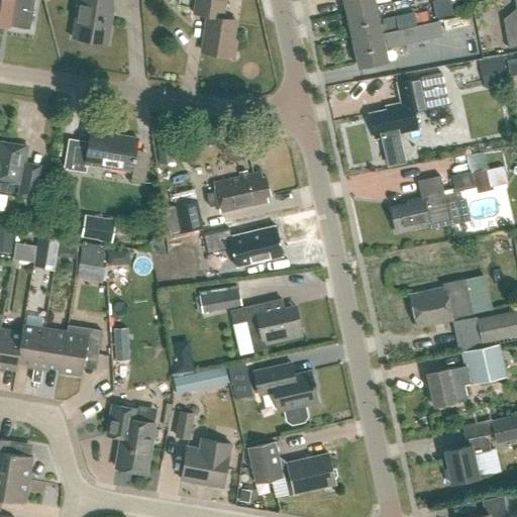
[(0,0),(0,26),(10,28),(11,23),(31,27),(35,0),(0,0)]
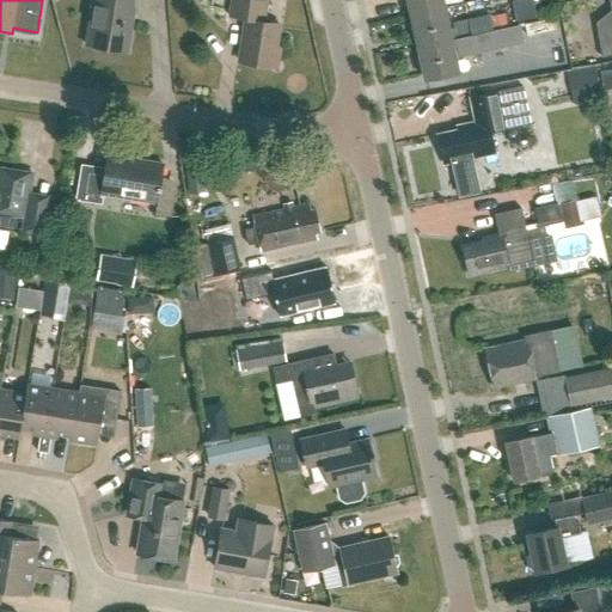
[(93,0),(87,46),(128,53),(134,10),(132,8),(133,0),(93,0)]
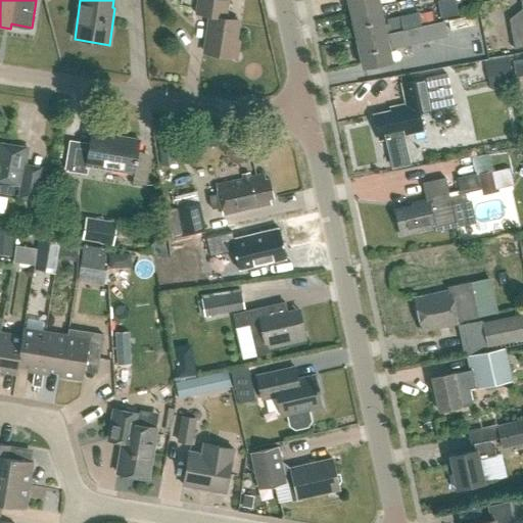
[(236,40),(238,22),(225,20),(228,2),(216,0),(199,0),(197,15),(210,17),(205,53),(236,58),(239,41),(236,40)]
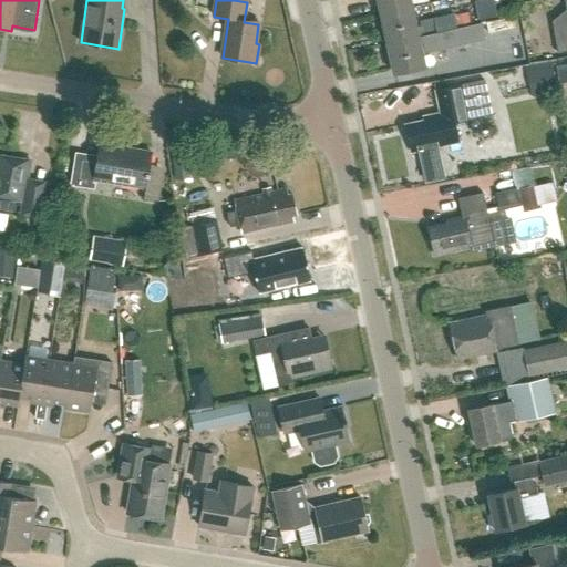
[(411,8),(409,0),(377,0),(381,14),(411,8)]
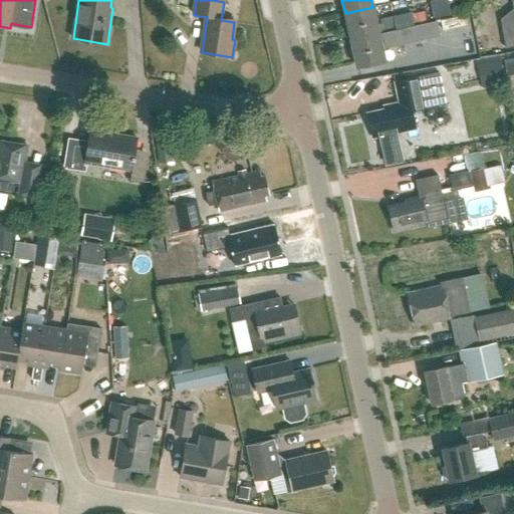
[(446,0),(443,0),(430,3),(433,19),(450,15),(446,0)]
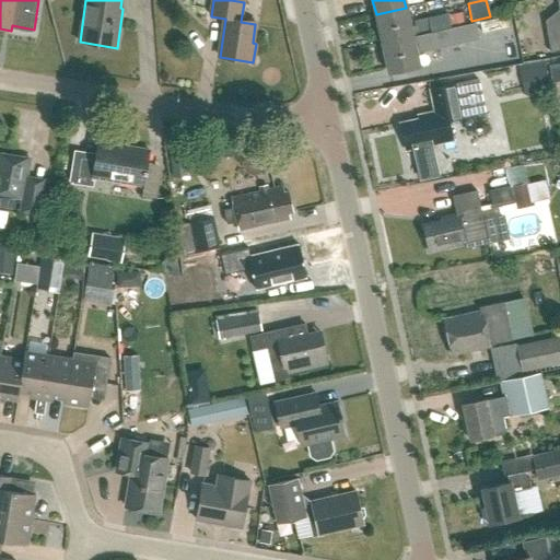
[(559,50),(559,0),(558,0),(559,8),(559,9),(545,21),(550,53),(559,50)]
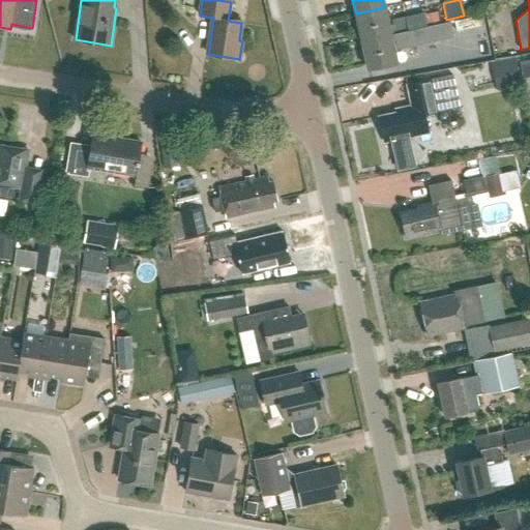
[(395,24),(388,25),(384,7),(356,13),(361,40),(398,33),(395,24)]
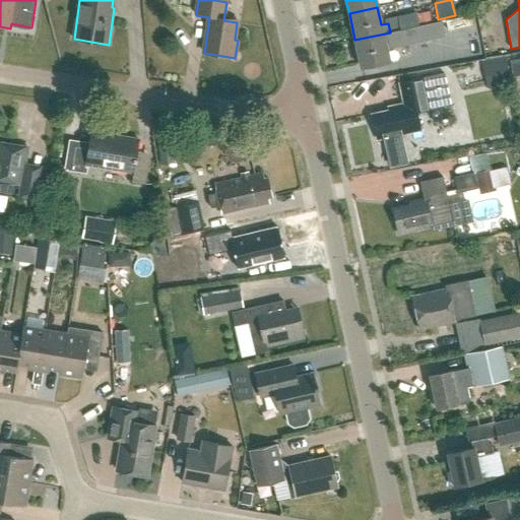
[(402,29),(420,25),(417,12),(399,16),(402,29)]
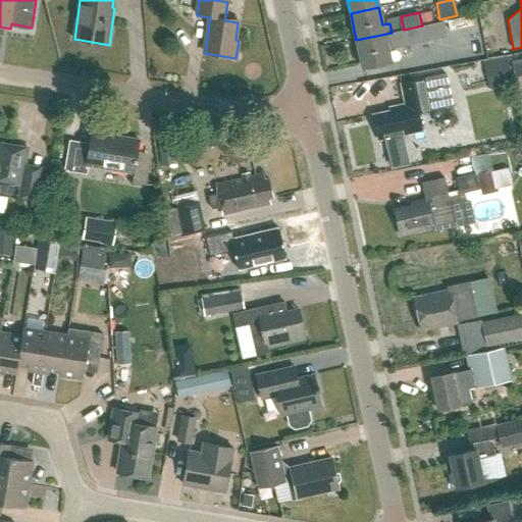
[(431,12),(420,14),(422,22),(433,20),(431,12)]
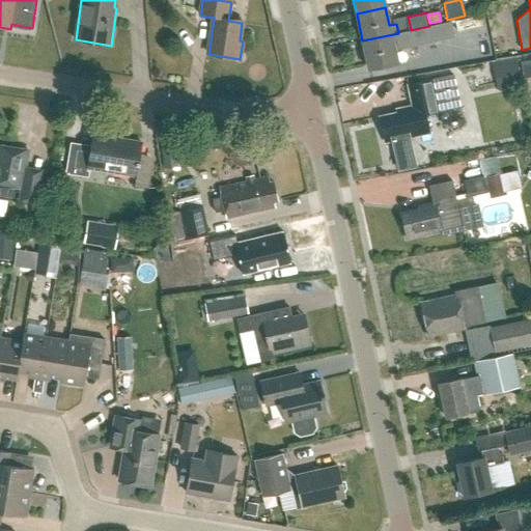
[(429,26),(411,30),(414,44),(432,39),(429,26)]
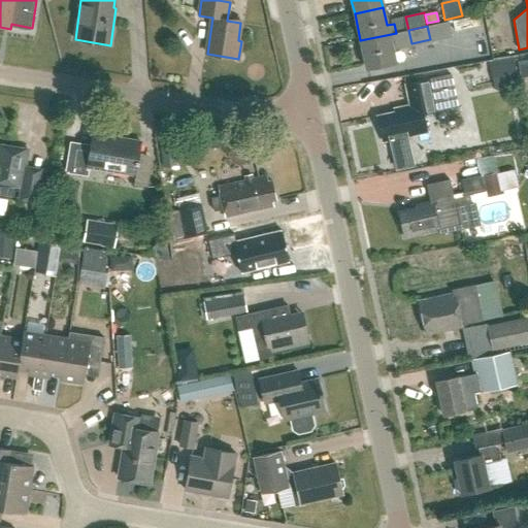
[(360,40),(366,69),(395,63),(390,43),(398,42),(396,33),(360,40)]
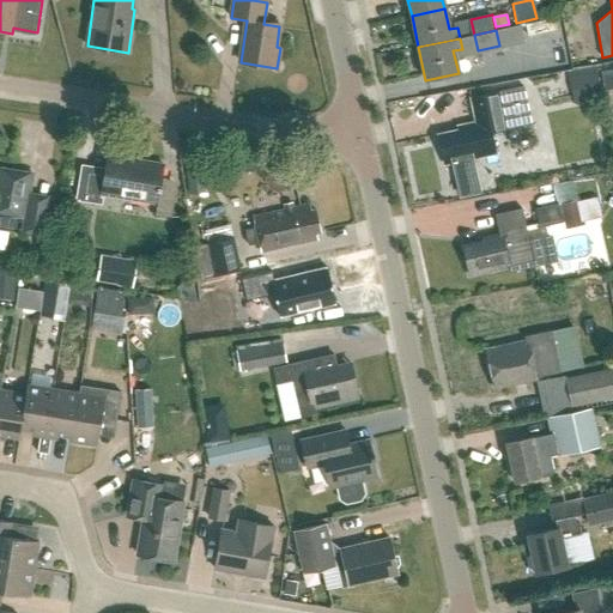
[(574,77),(578,99),(600,95),(595,72),(574,77)]
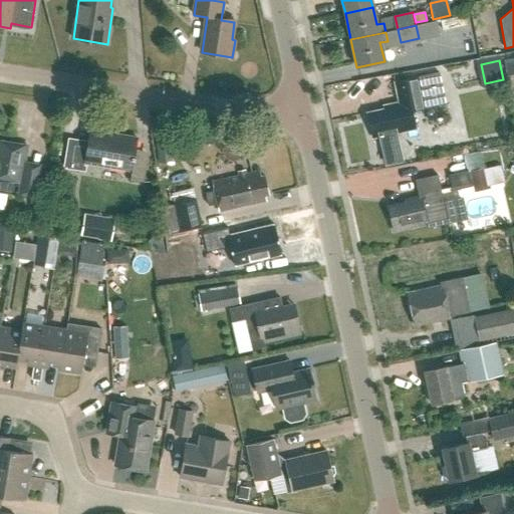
[(416,129),(412,111),(446,103),(439,72),(394,82),(399,103),(383,106),(383,109),(367,113),(373,139),(416,129)]
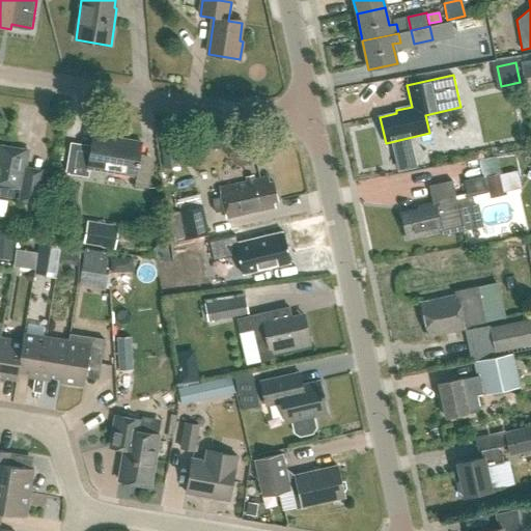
[(475,105),(452,111),(455,124),(479,118),(475,105)]
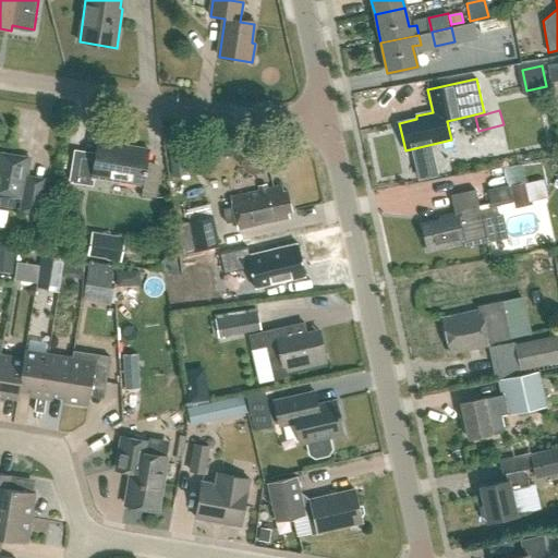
[(96,155),(75,152),(71,182),(92,185),(93,177),(143,184),(148,150),(98,142),(96,155)]
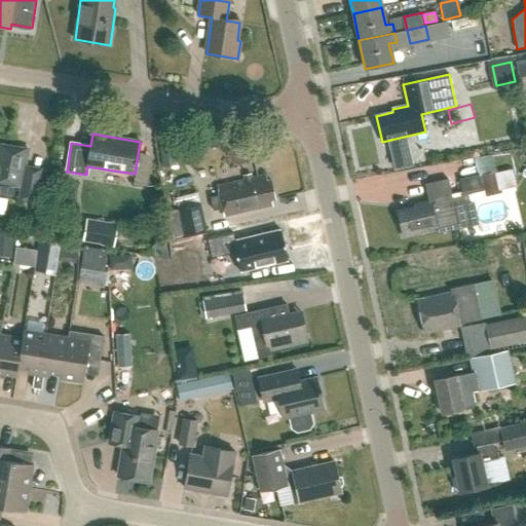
[(0,146),(0,182),(20,186),(17,198),(38,202),(43,178),(25,175),(29,151),(0,146)]
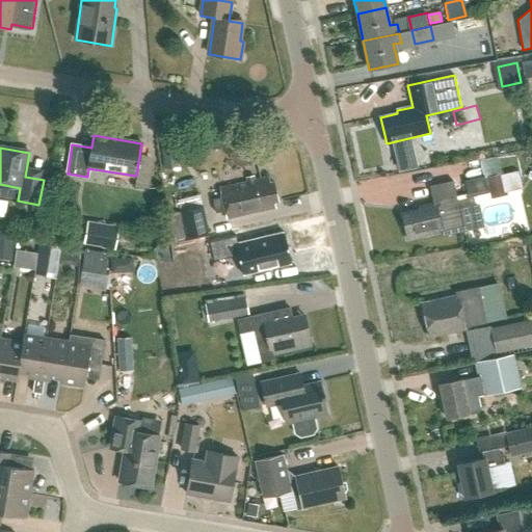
[(506,193),(502,174),(487,177),(491,195),(506,193)]
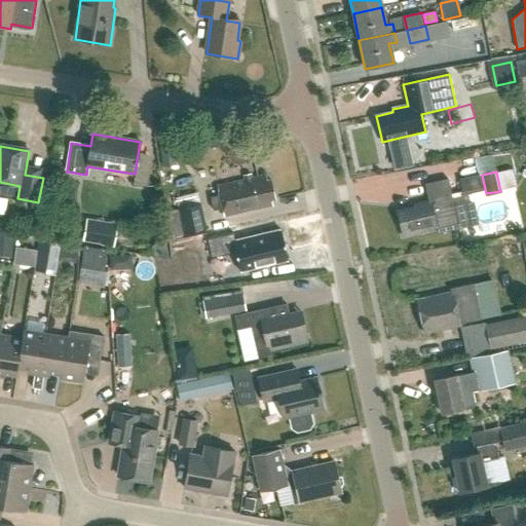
[(484,190),(481,174),(461,178),(464,194),(484,190)]
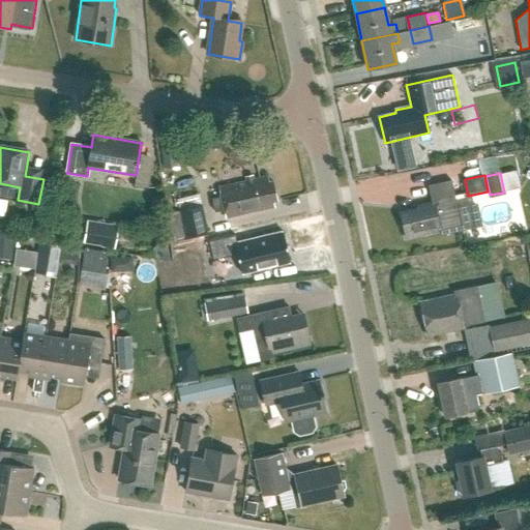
[(219,188),(222,197),(214,199),(216,211),(225,210),(226,218),(274,207),(273,202),(277,201),(272,182),(269,183),(267,177),(219,188)]
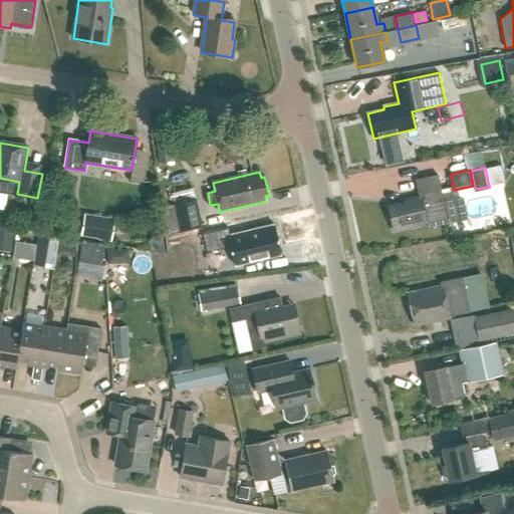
[(405,204),(389,207),(394,232),(427,225),(428,229),(468,220),(463,197),(443,201),(437,176),(416,180),(419,197),(404,200),(405,204)]
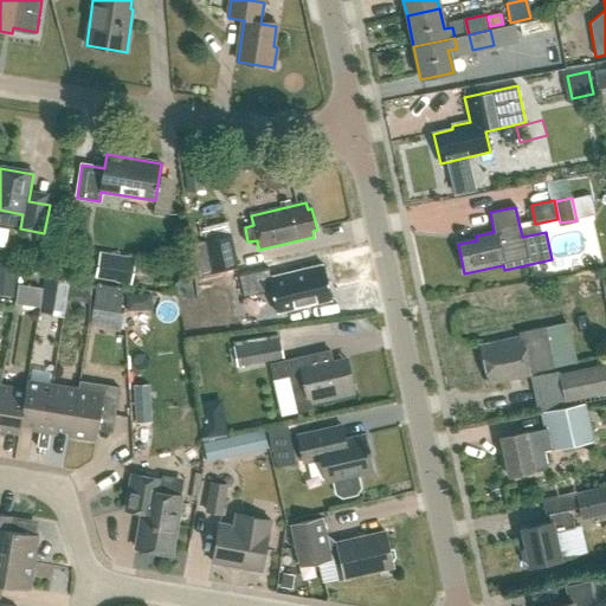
[(240,264),(233,234),(193,243),(200,272),(213,269),(213,270),(240,264)]
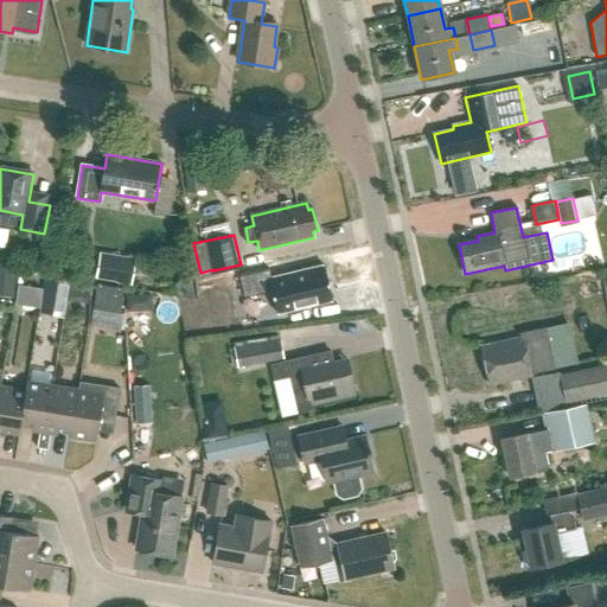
[(96,279),(116,282),(121,257),(101,254),(96,279)]
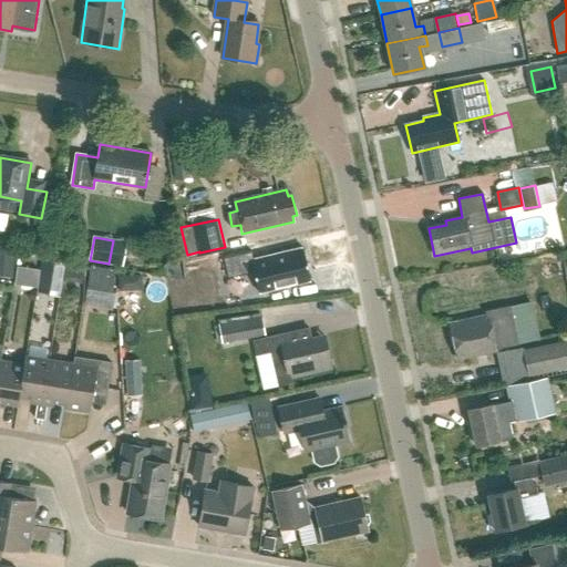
[(302,248),(254,259),(251,251),(224,258),(228,278),(254,271),(258,292),(310,280),(302,248)]
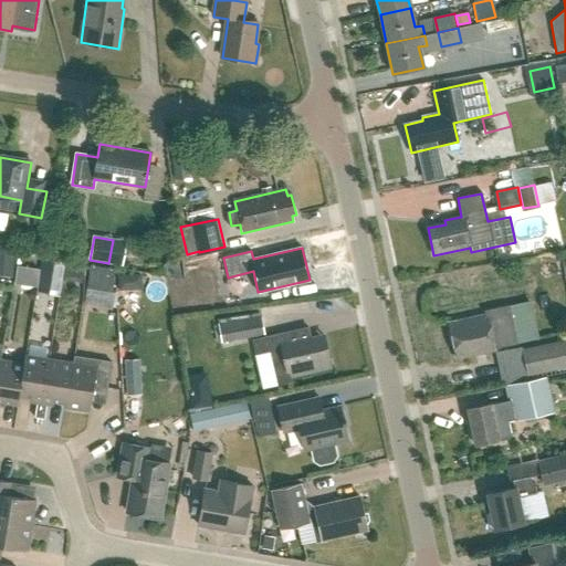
[(0,274),(14,278),(18,253),(0,251),(0,274)]
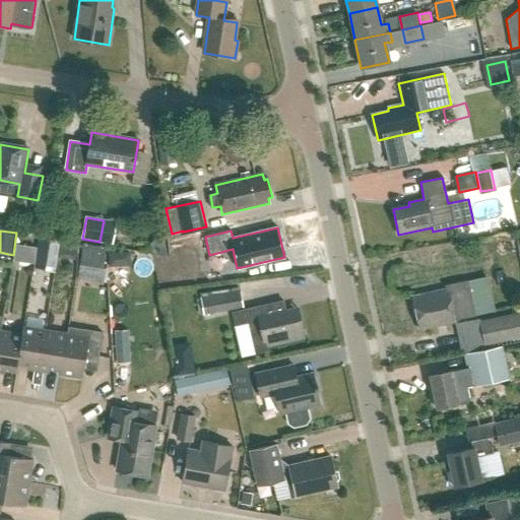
[(29,264),(34,239),(19,237),(15,262),(29,264)]
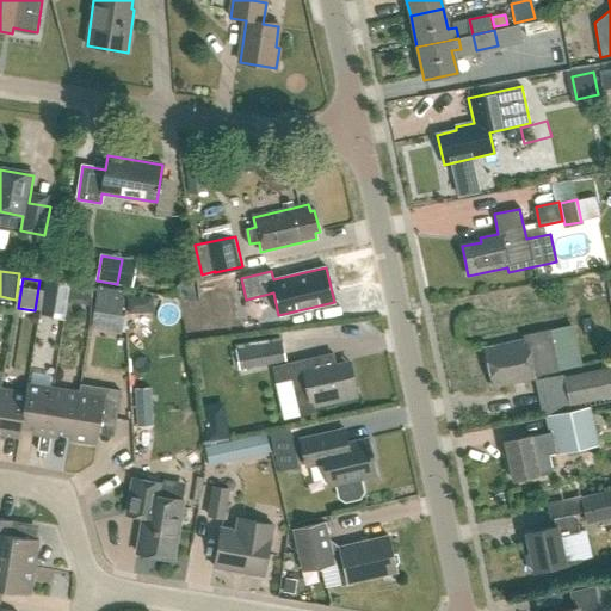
[(42,314),(65,318),(71,284),(47,281),(42,314)]
